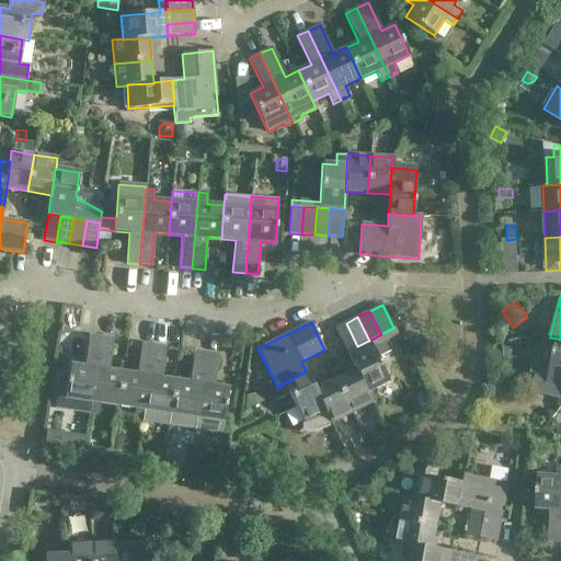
[(334,329),(346,353),(357,346),(346,323),(334,329)]
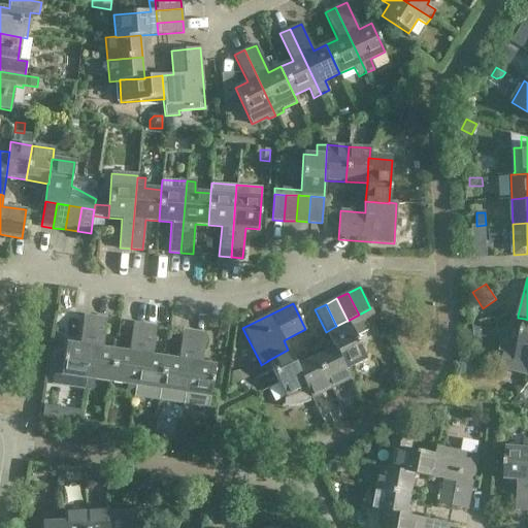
[(336,326),(326,332),(334,348),(345,370),(365,359),(354,336),(368,329),(363,320),(373,316),(370,308),(359,315),(348,321),(347,321),(336,326)]
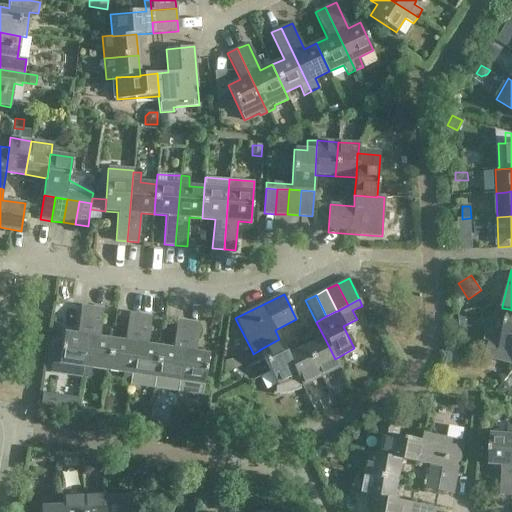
[(505,322),(500,343),(488,340),(485,356),(511,363),(511,310),(509,309),(502,308),(502,306),(497,305),(493,319),(505,322)]
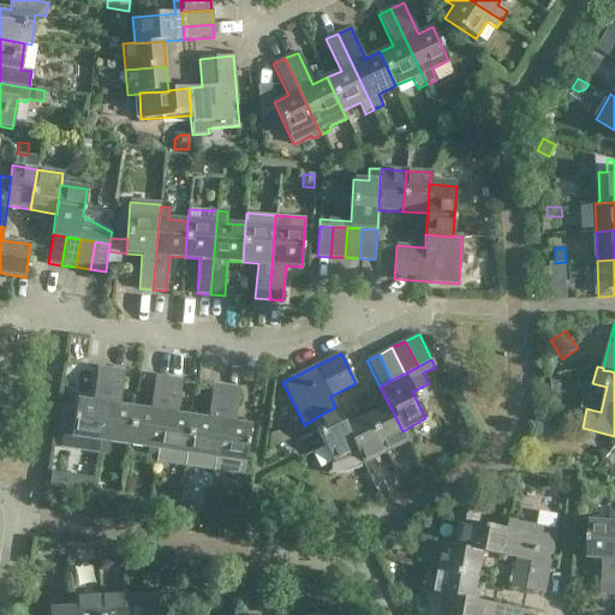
[(111,370),(97,368),(93,402),(77,400),(75,415),(64,413),(59,448),(99,453),(111,370)]
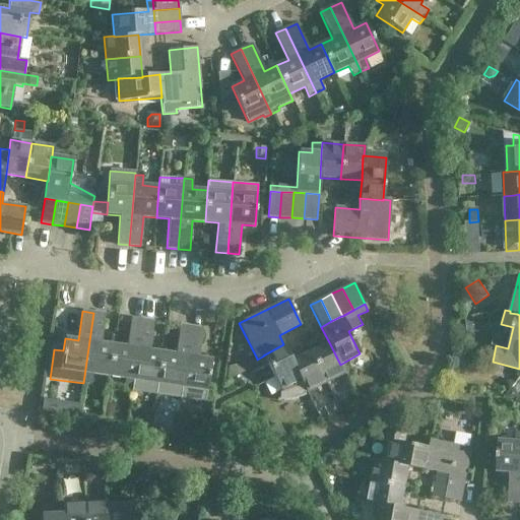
[(91,385),(93,375),(109,377),(114,345),(101,343),(106,315),(93,313),(83,383),(91,385)]
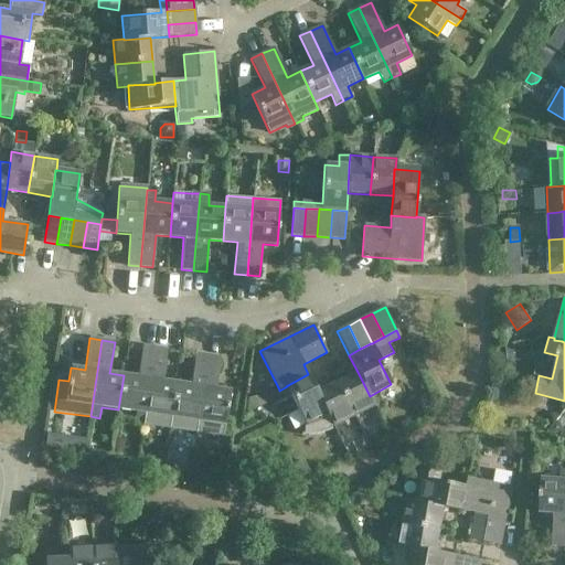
[(118,409),(136,412),(135,423),(144,425),(155,348),(142,347),(138,377),(124,375),(118,409)]
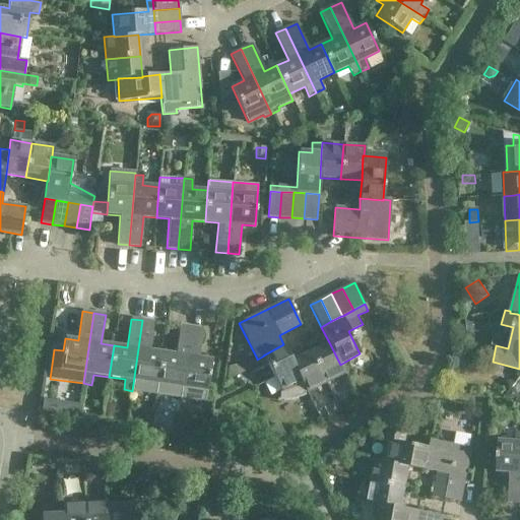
[(156,394),(157,384),(163,353),(149,351),(154,322),(142,320),(132,391),(156,394)]
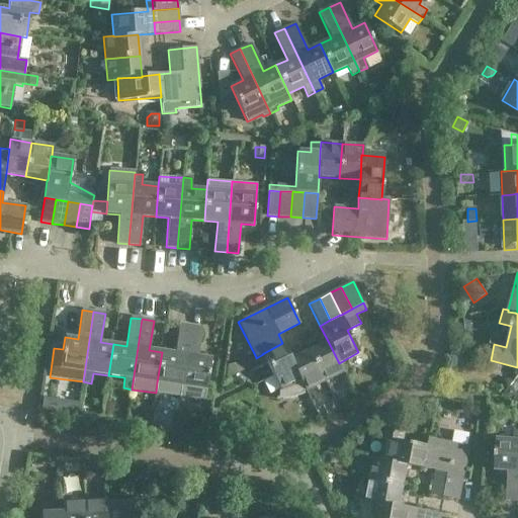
[(472,332),(471,319),(463,320),(465,333),(472,332)]
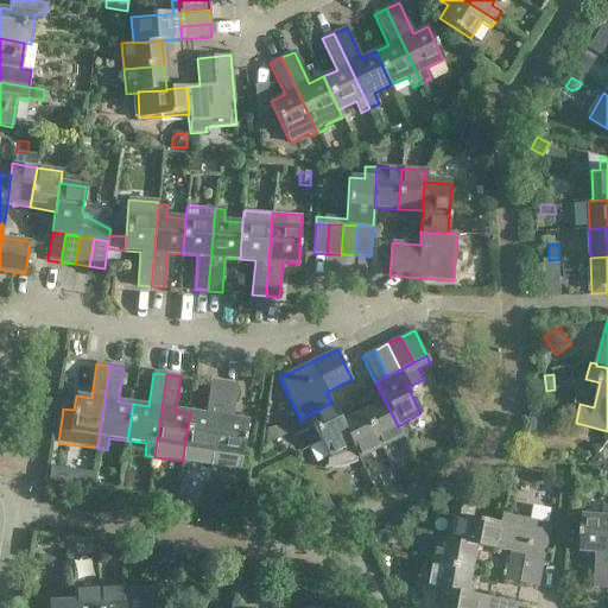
[(190,413),(184,449),(183,461),(211,466),(223,382),(210,381),(206,416),(190,413)]
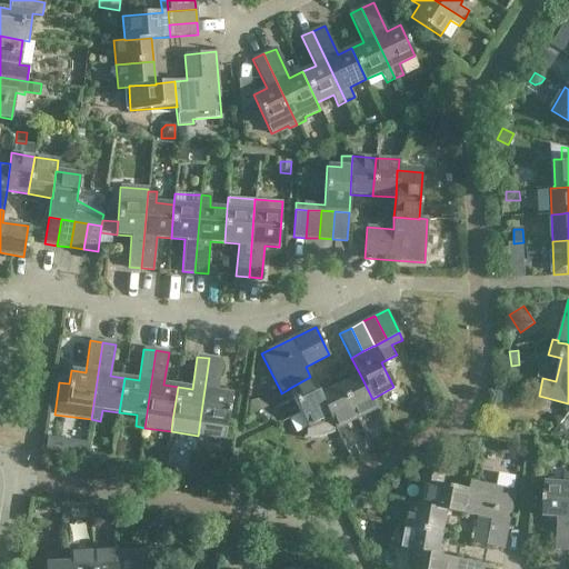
[(231,395),(217,392),(222,360),(209,358),(198,436),(225,440),(231,395)]
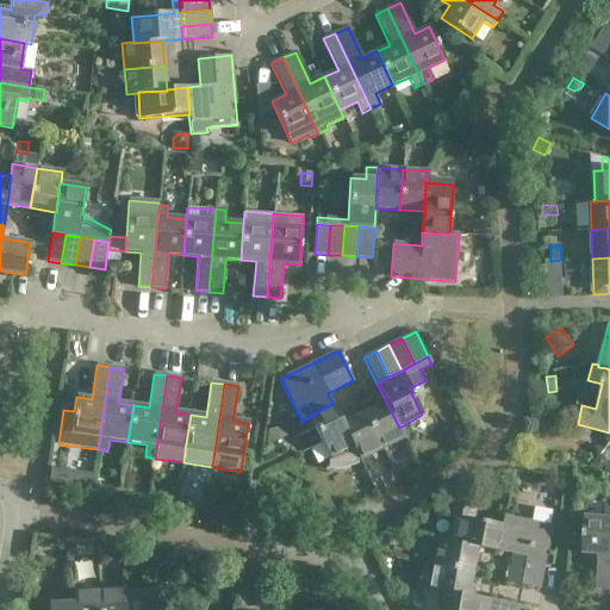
[(386,402),(363,414),(381,449),(404,439),(399,428),(398,425),(386,402)]
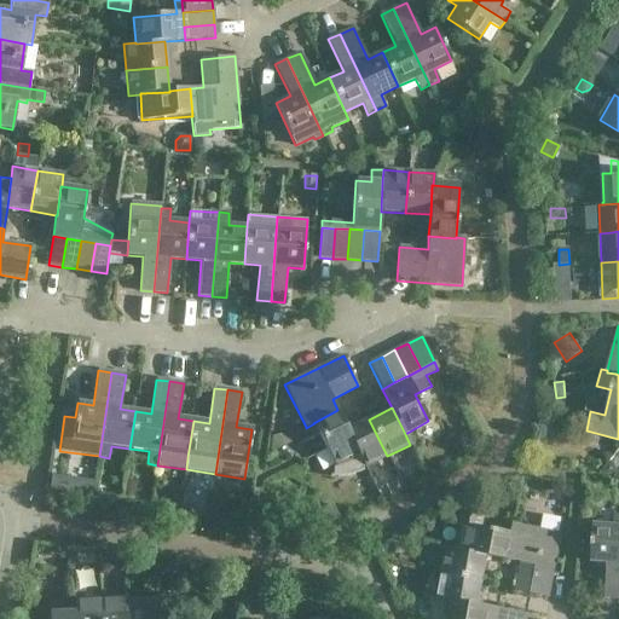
[(306,427),(293,433),(298,444),(318,433),(335,467),(333,468),(333,475),(330,475),(330,476),(333,476),(336,476),(339,476),(340,476),(343,476),(346,476),(348,475),(351,475),(353,474),(356,474),(362,472),(363,470),(363,468),(364,467),(359,457),(360,456),(347,431),(347,429),(337,410),(313,423),(314,423),(306,428),(306,427)]
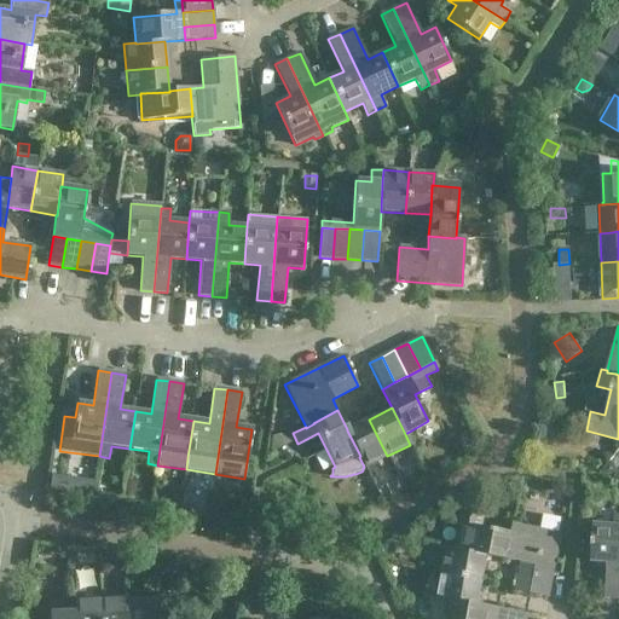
[(369,420),(347,429),(347,431),(360,456),(365,467),(387,456),(369,420)]
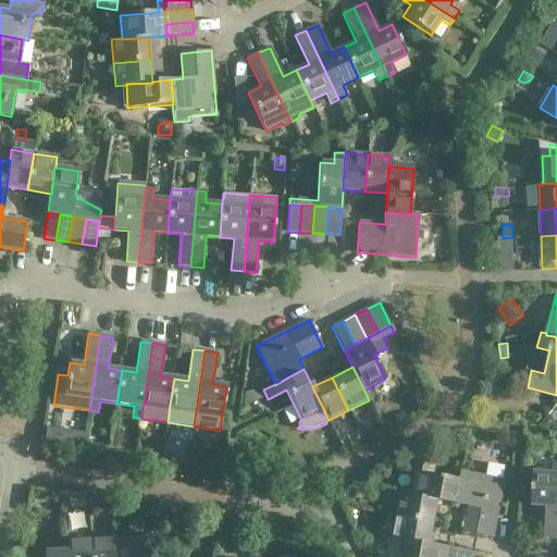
[(245,393),(244,407),(261,398),(257,391),(245,393)]
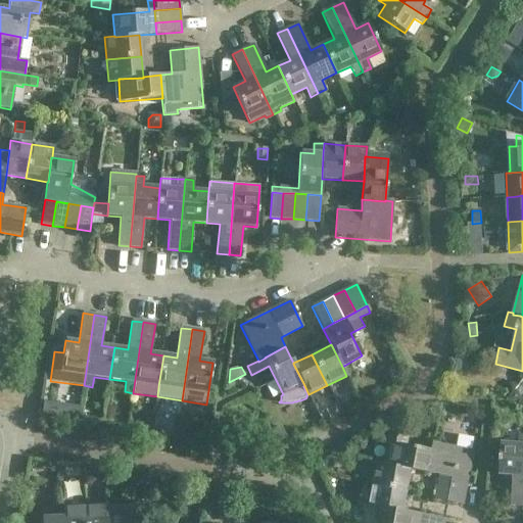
[(390,375),(388,380),(391,387),(403,381),(398,371),(390,375)]
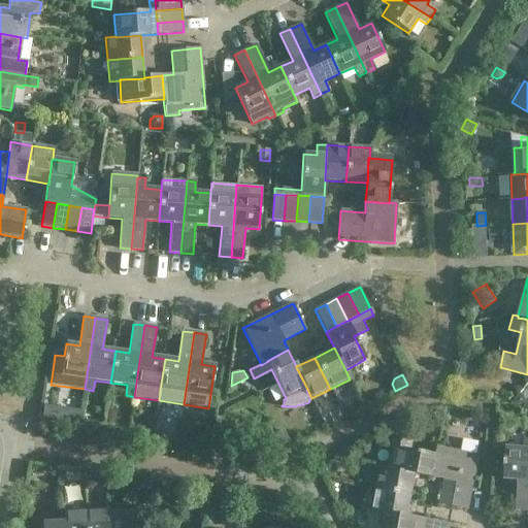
[(520,394),(512,405),(525,405),(525,400),(523,396),(520,394)]
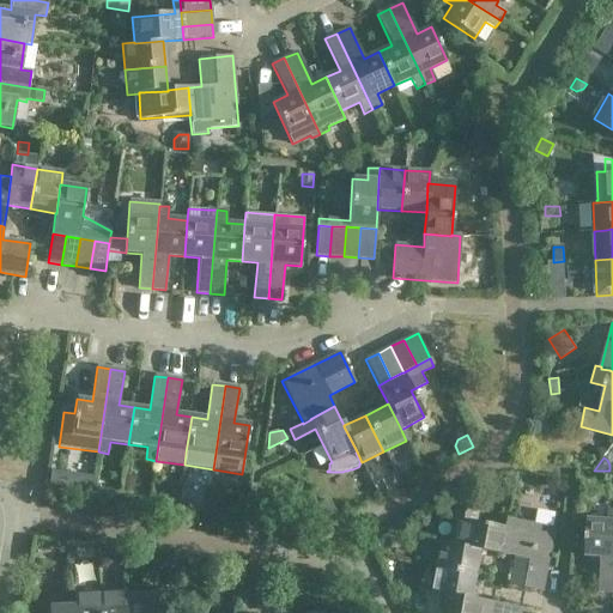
[(78,480),(77,487),(90,489),(91,477),(84,475),(78,480)]
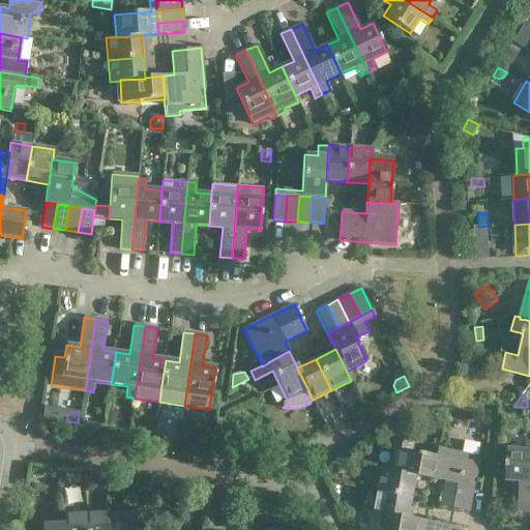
[(174,439),(175,427),(156,423),(154,436),(174,439)]
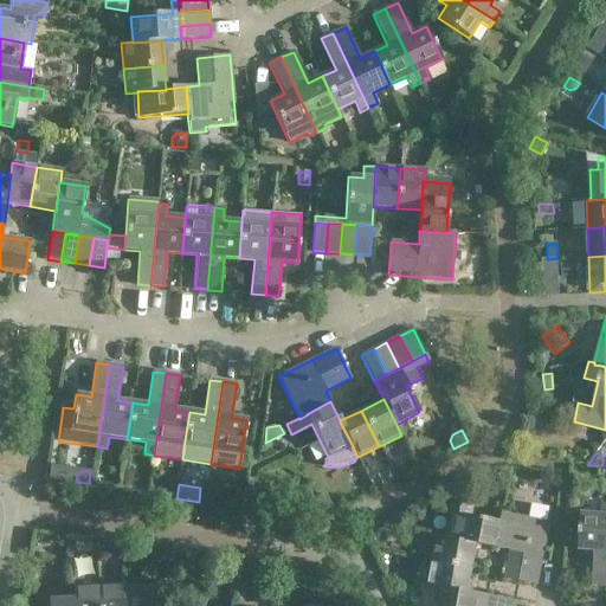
[(311,500),(318,514),(330,508),(323,494),(311,500)]
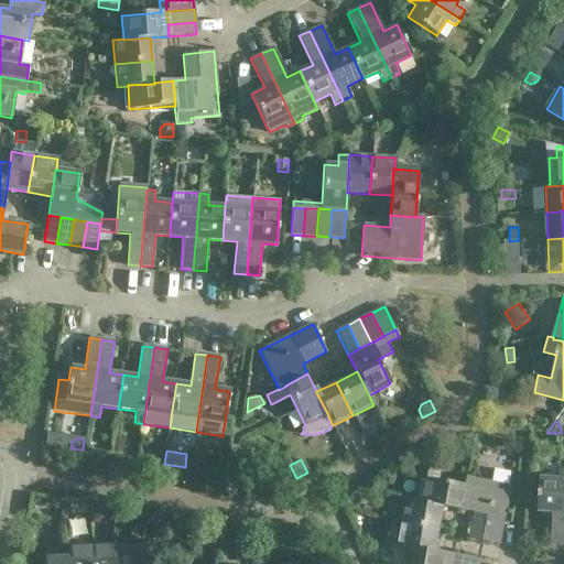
[(419,467),(412,499),(418,500),(418,501),(444,507),(462,510),(467,486),(442,480),(443,472),(419,467)]
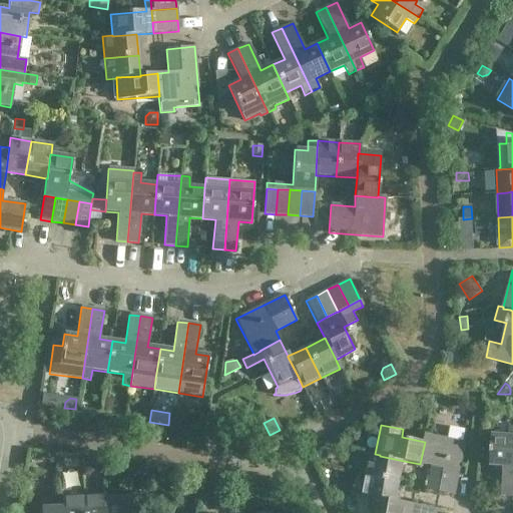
[(501,495),(512,496),(512,491),(512,425),(509,426),(508,436),(492,435),(490,466),(503,466),(501,495)]
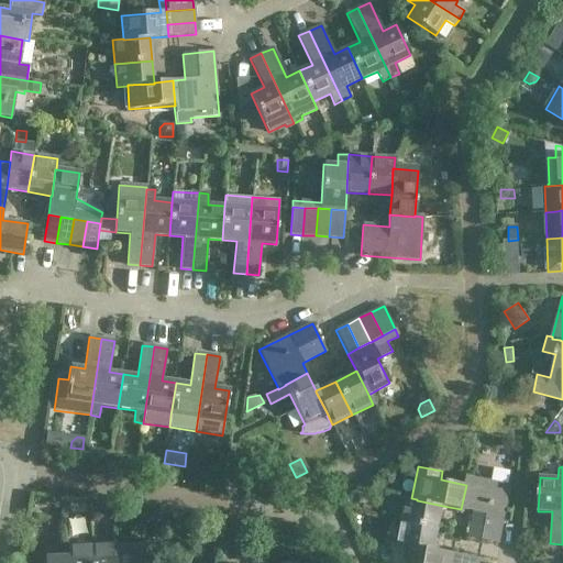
[(467,476),(466,485),(461,509),(474,511),(486,514),(485,521),(484,528),(501,531),(510,485),(467,476)]
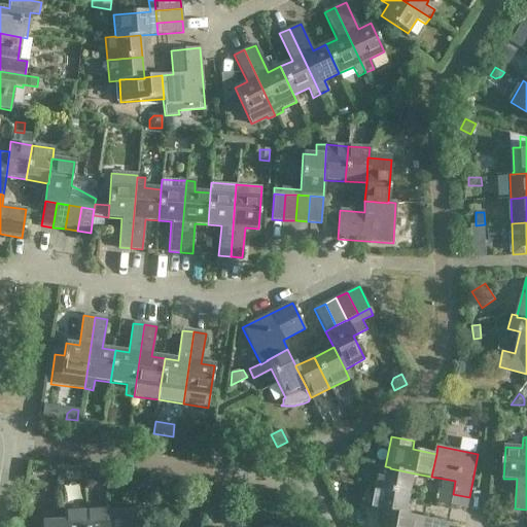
[(390,467),(385,466),(380,465),(376,488),(411,494),(415,473),(390,468),(390,467)]
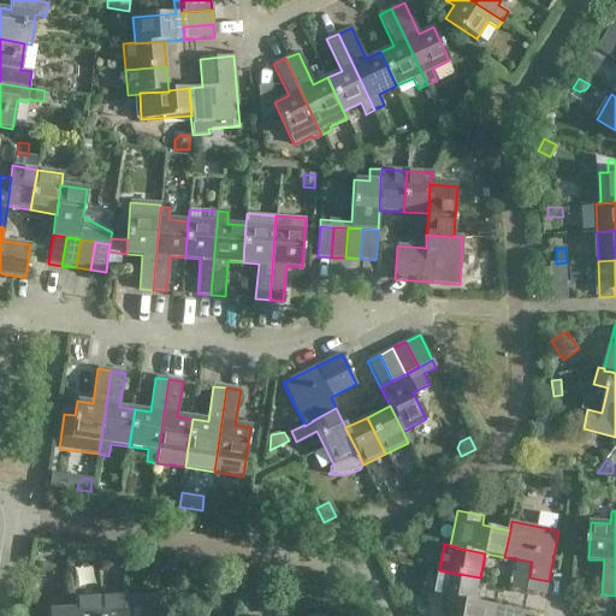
[(519,560),(517,567),(531,570),(532,562),(519,560)]
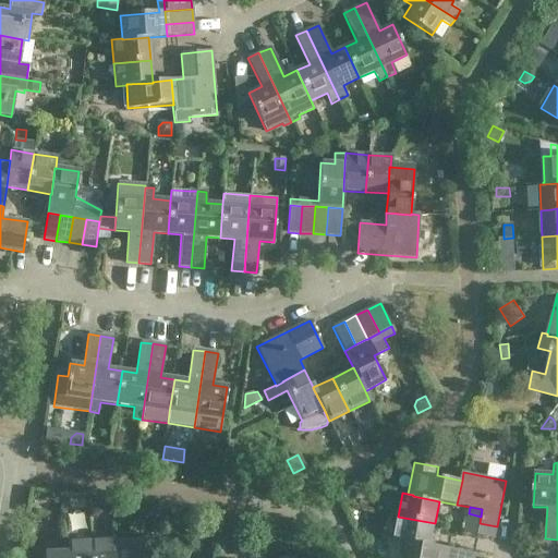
[(481,517),(469,513),(466,521),(473,522),(480,523),(481,517)]
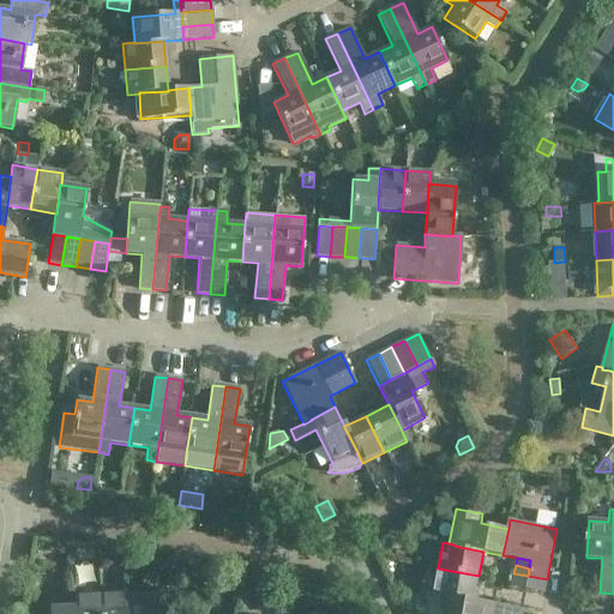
[(433,593),(445,595),(445,594),(474,600),(479,576),(438,569),(433,593)]
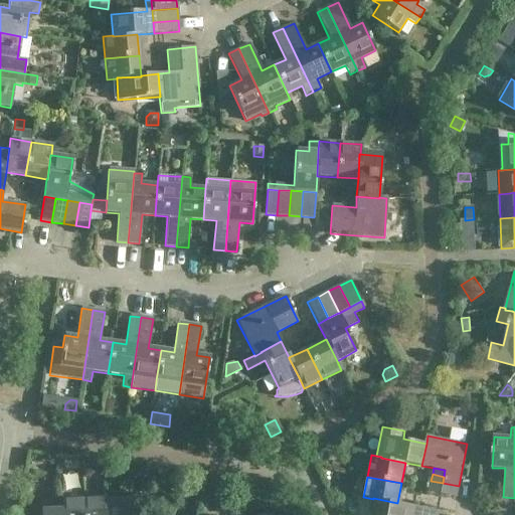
[(437,482),(435,493),(457,497),(459,486),(443,483),(437,482)]
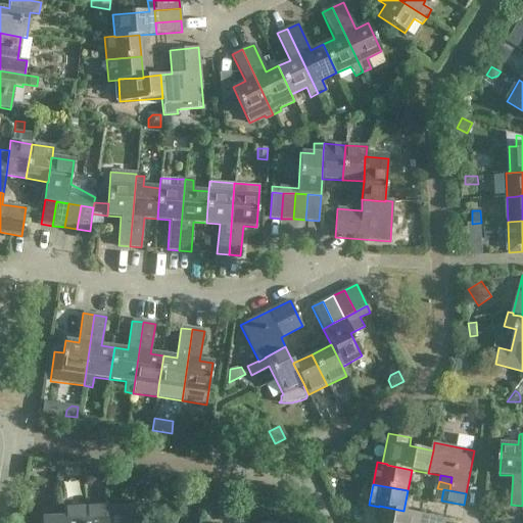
[(107,515),(106,506),(106,505),(85,506),(85,522),(106,522),(106,515),(107,515)]
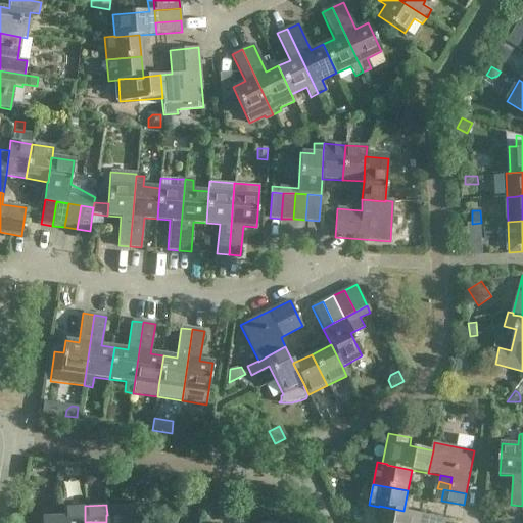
[(106,506),(107,515),(106,515),(106,522),(135,522),(135,505),(106,506)]
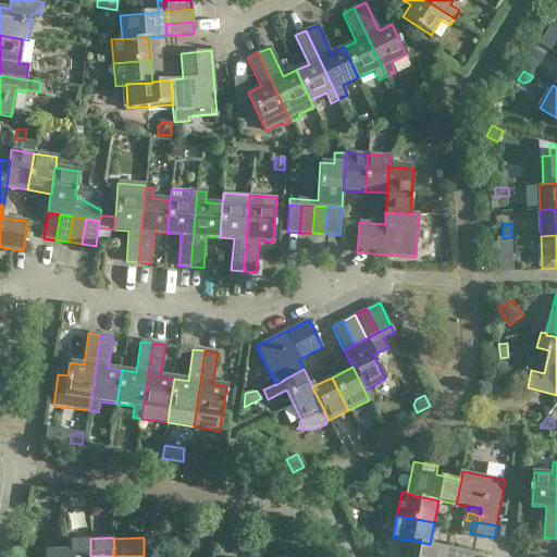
[(90,556),(90,539),(67,540),(67,551),(67,556),(90,556)]
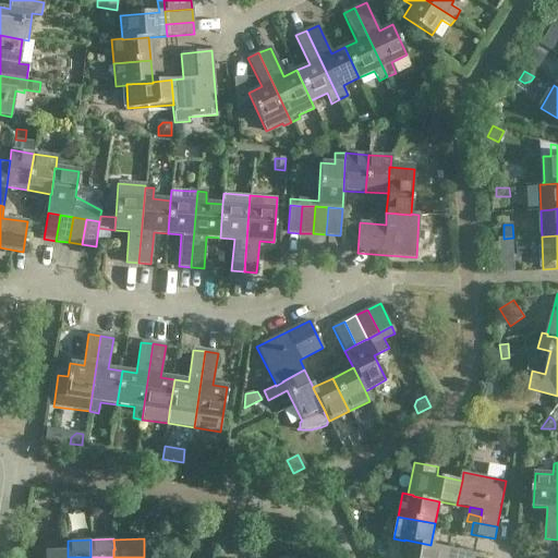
[(404,540),(404,541),(401,557),(447,557),(449,548),(431,545),(404,540)]
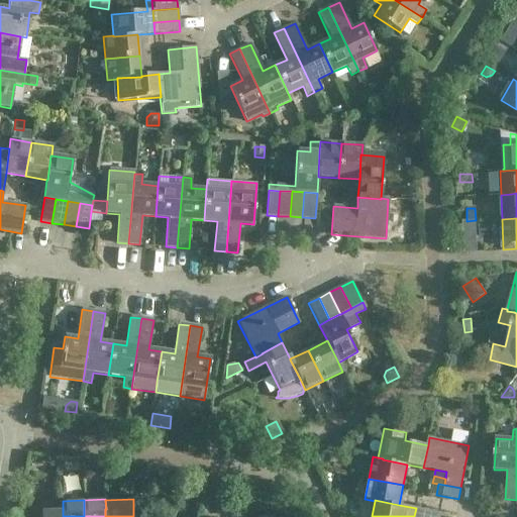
[(439,516),(440,512),(416,508),(414,516),(439,516)]
